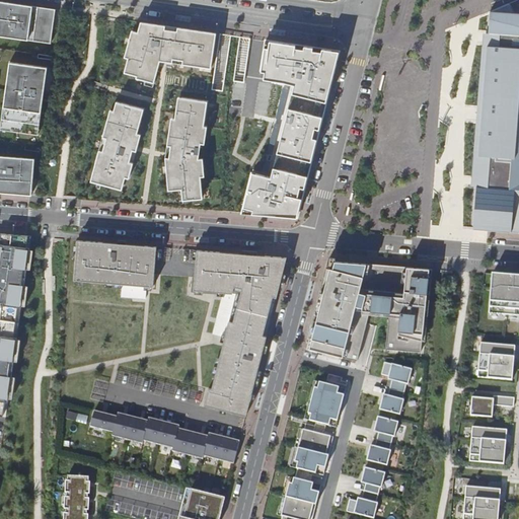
[(0,1),(0,35),(44,43),(45,39),(51,39),(55,9),(0,1)]
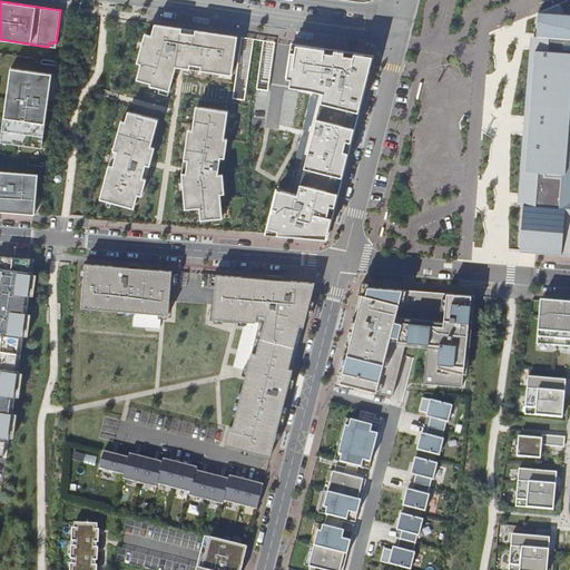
[(520,252),(569,256),(569,15),(564,15),(560,3),(538,12),(537,37),(536,37),(542,38),(536,134),(529,133),(524,190),(531,190),(530,205),(523,205),(523,206),(520,252)]
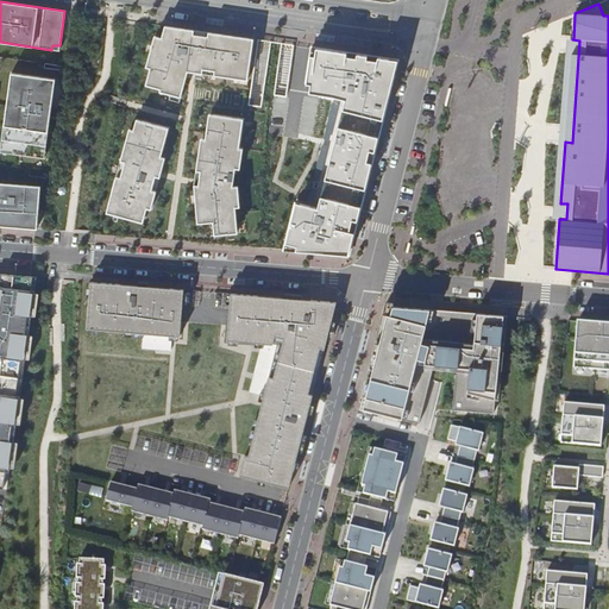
[(158,48),(151,46),(145,68),(149,69),(146,81),(150,82),(161,86),(159,89),(158,92),(170,95),(180,98),(187,71),(246,81),(252,49),(248,48),(249,39),(208,33),(207,37),(193,35),(194,31),(164,26),(161,38),(158,48)]
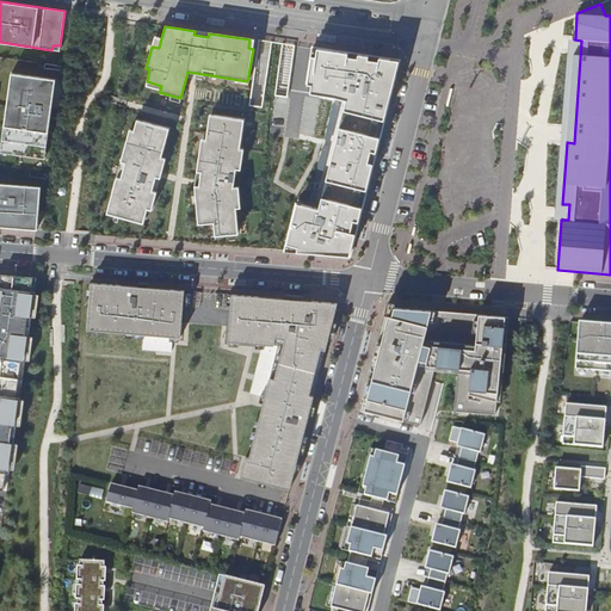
[(161,38),(154,36),(152,47),(159,48),(161,38)]
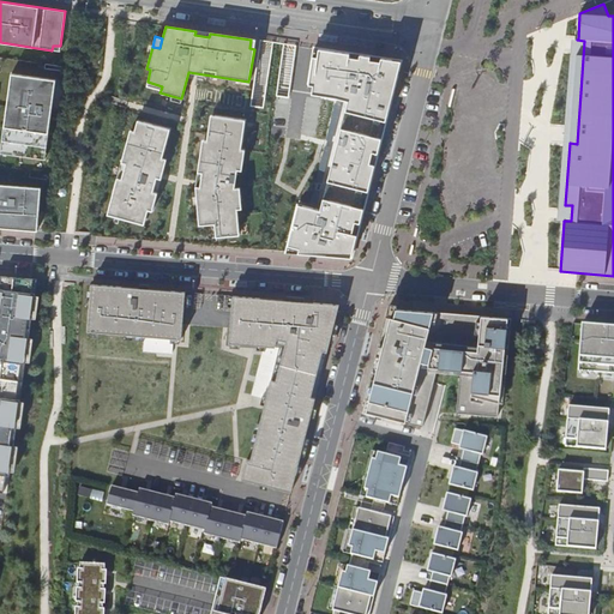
[(564,221),(571,221),(572,205),(565,205),(570,143),(577,144),(584,41),(577,40),(578,40),(572,38),(558,221),(564,222),(564,221)]
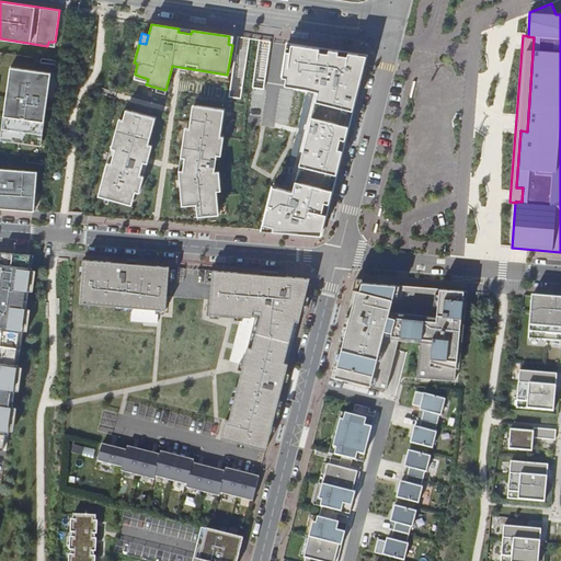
[(367,56),(287,44),(284,70),(287,70),(286,78),(285,86),(307,89),(318,91),(292,196),(285,195),(286,190),(273,186),(263,230),(321,235),(367,56)]
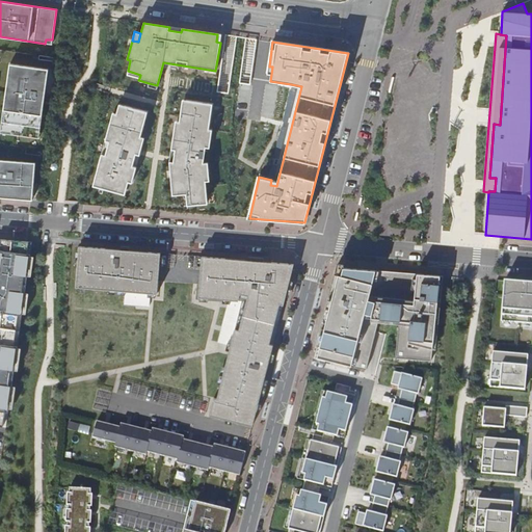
[(48,70),(9,63),(7,78),(11,78),(10,86),(6,86),(1,127),(4,128),(3,133),(34,138),(34,132),(38,133),(48,70)]
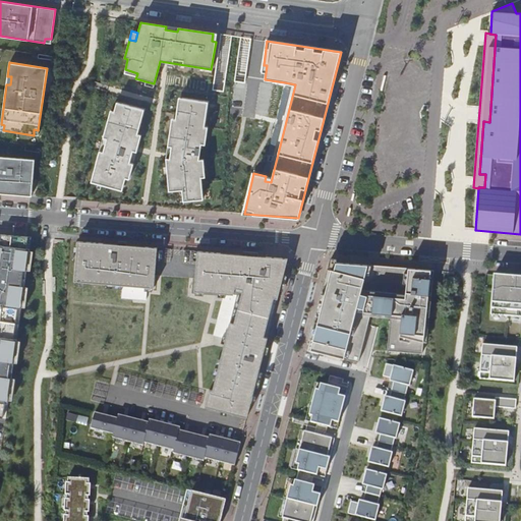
[(181,190),(182,201),(198,200),(197,192),(201,192),(200,178),(199,170),(204,170),(203,160),(197,160),(200,145),(201,137),(205,137),(207,127),(204,127),(207,102),(181,99),(180,109),(176,108),(175,119),(173,126),(170,126),(167,147),(169,147),(167,159),(165,159),(167,179),(170,178),(171,187),(172,191),(181,190)]
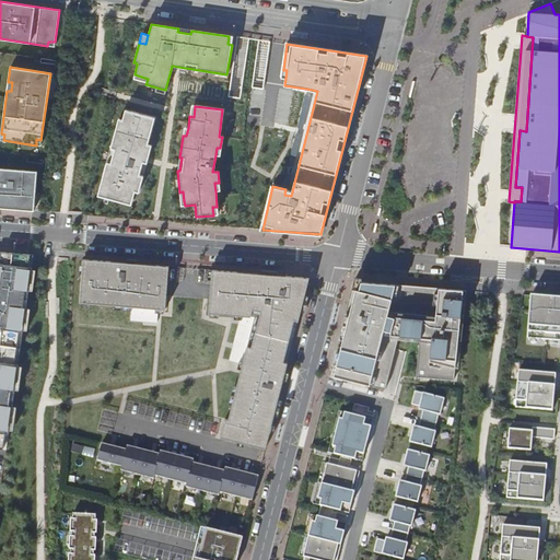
[(154,118),(125,109),(121,119),(119,130),(115,129),(109,148),(114,149),(109,163),(106,162),(101,181),(105,182),(102,193),(101,197),(120,202),(123,198),(131,201),(133,191),(138,193),(142,176),(138,175),(142,162),(146,163),(149,153),(144,152),(147,144),(154,118)]
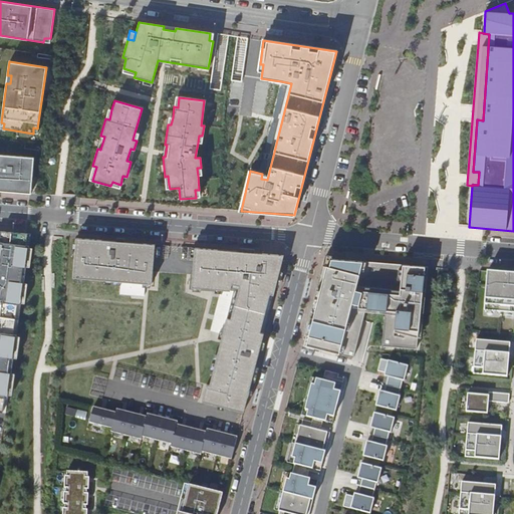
[(33,158),(0,154),(0,191),(30,194),(33,158)]
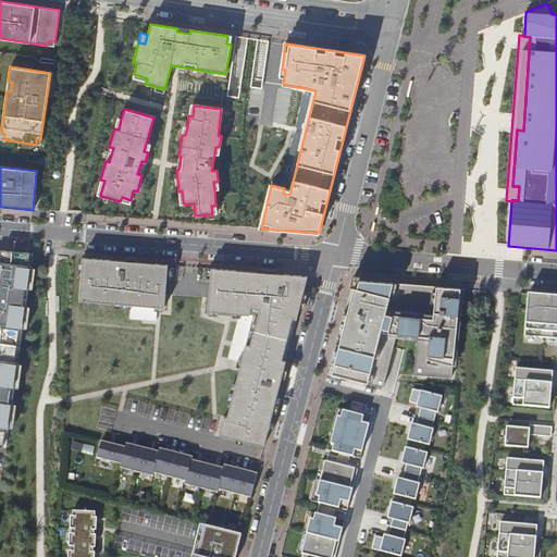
[(0,446),(7,447),(9,428),(12,405),(14,387),(19,364),(23,329),(26,307),(28,288),(32,269),(34,254),(0,250),(0,446)]
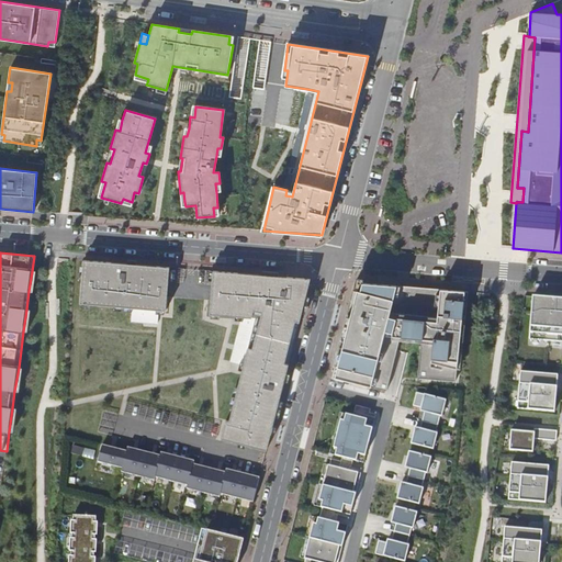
[(166,311),(168,281),(169,267),(83,260),(80,303),(133,307),(132,322),(157,324),(158,310),(166,311)]
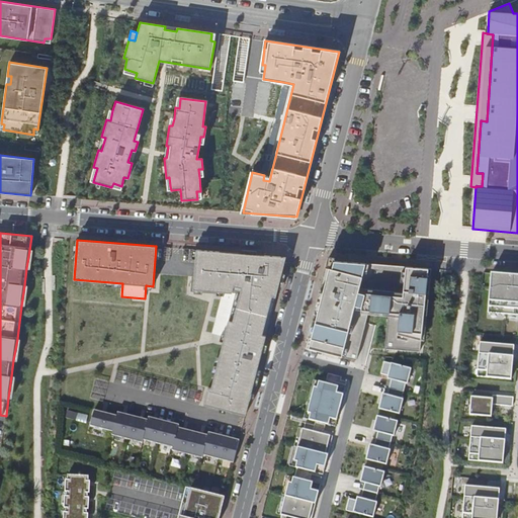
[(246,415),(286,257),(196,249),(193,289),(223,291),(212,333),(225,336),(211,387),(207,387),(203,404),(246,415)]
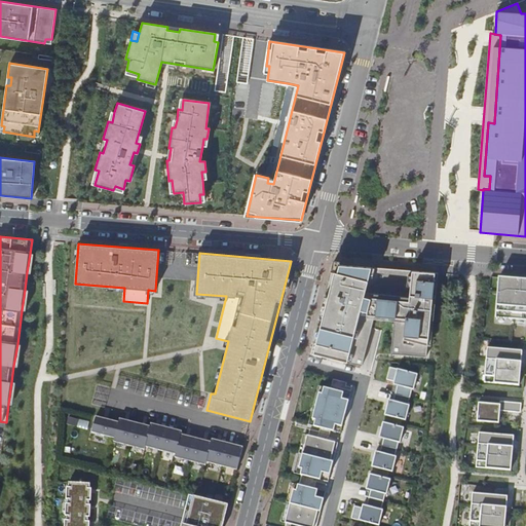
[(326,292),(329,293),(333,277),(340,265),(332,264),(326,292)]
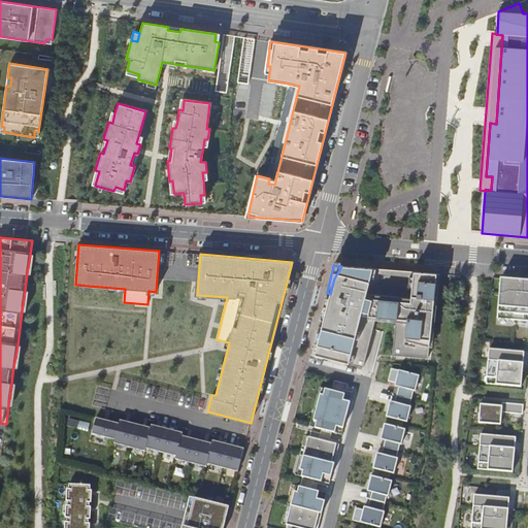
[(323,323),(315,355),(363,367),(376,317),(395,319),(392,355),(428,358),(437,273),(341,266),(334,278),(330,294),(327,293),(319,322),(323,323)]
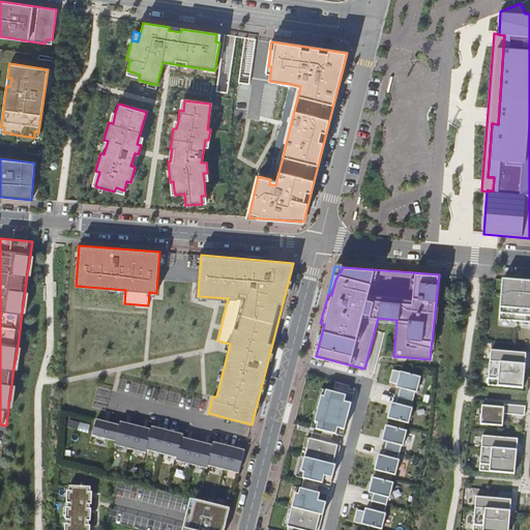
[(529,282),(502,280),(499,320),(529,322),(529,282)]
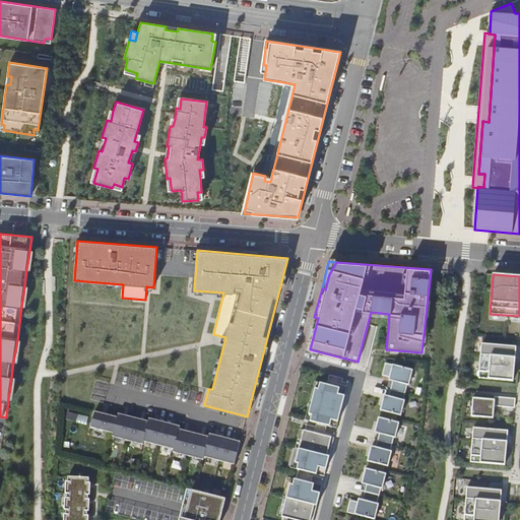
[(318,318),(314,317),(306,348),(310,349),(318,318)]
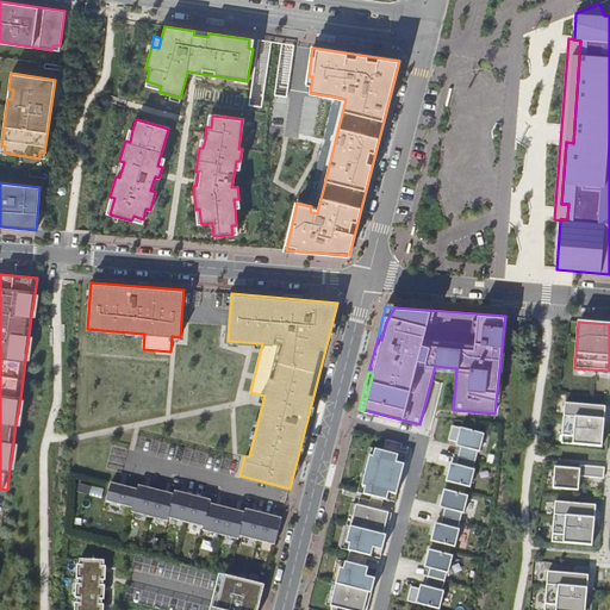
[(602,447),(604,428),(605,406),(565,403),(561,443),(602,447)]
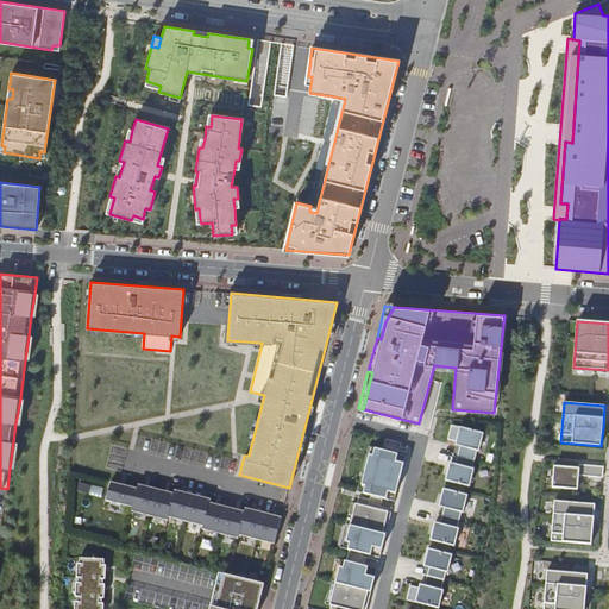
[(458,457),(475,462),(477,451),(479,452),(484,433),(451,426),(447,440),(457,443),(456,446),(460,447),(458,457)]
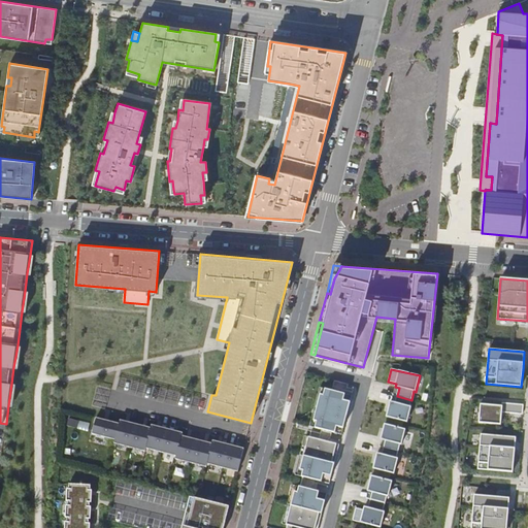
[(205,400),(119,378),(116,391),(202,413),(205,400)]
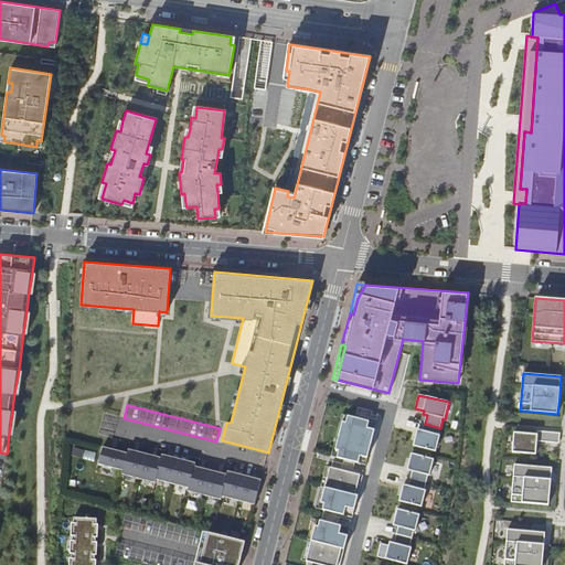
[(358,407),(355,418),(365,420),(365,417),(377,420),(379,417),(372,415),(373,412),(358,407)]
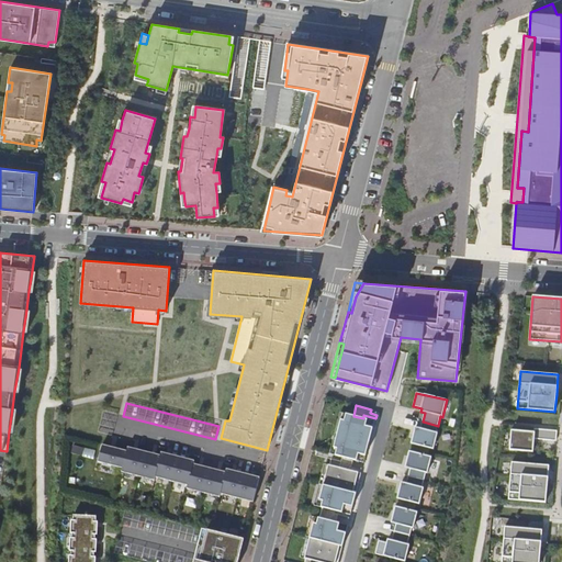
[(346,414),(340,413),(329,454),(336,456),(337,449),(334,448),(340,420),(345,422),(346,414)]
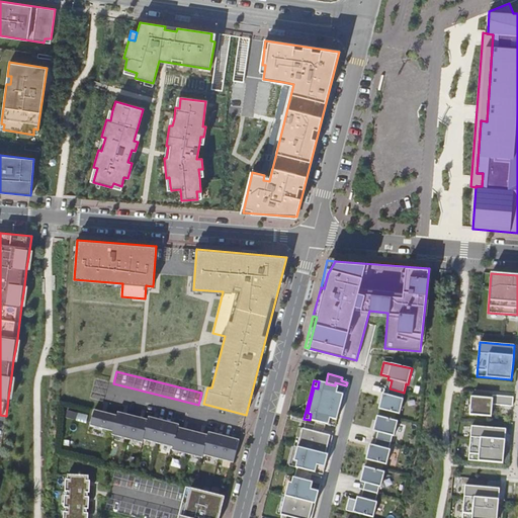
[(311,414),(310,420),(316,422),(325,424),(335,427),(345,389),(335,385),(326,383),(319,381),(318,389),(314,387),(308,413),(311,414)]
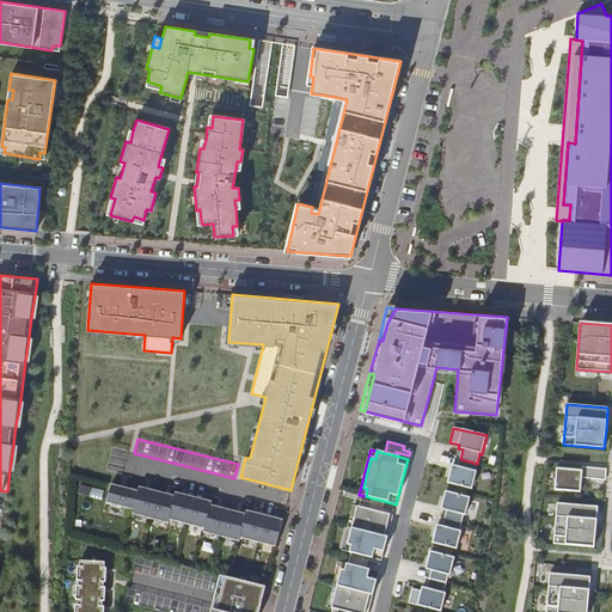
[(475,471),(477,464),(460,459),(458,467),(452,466),(448,483),(472,489),(477,472),(475,471)]
